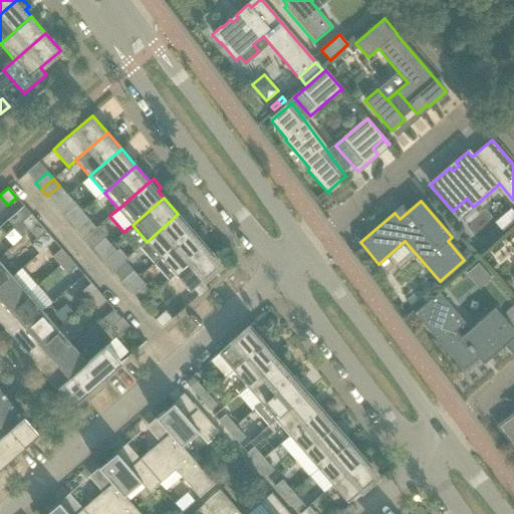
[(64,216),(69,222),(81,212),(76,205),(64,216)]
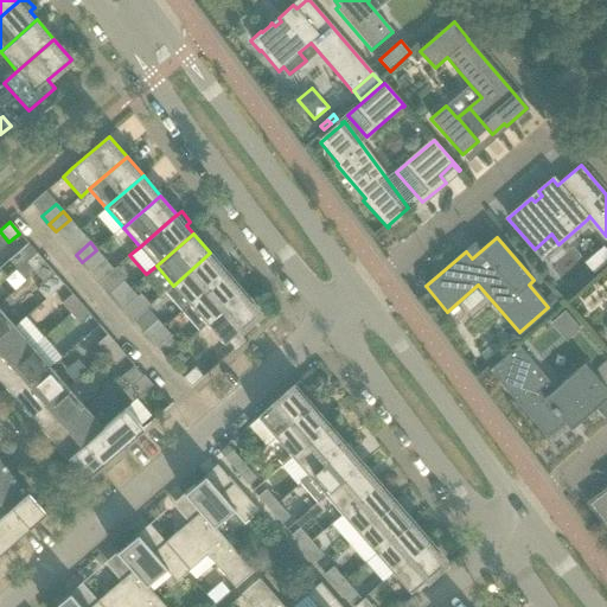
[(606,250),(604,247),(585,263),(594,274),(606,262),(606,250)]
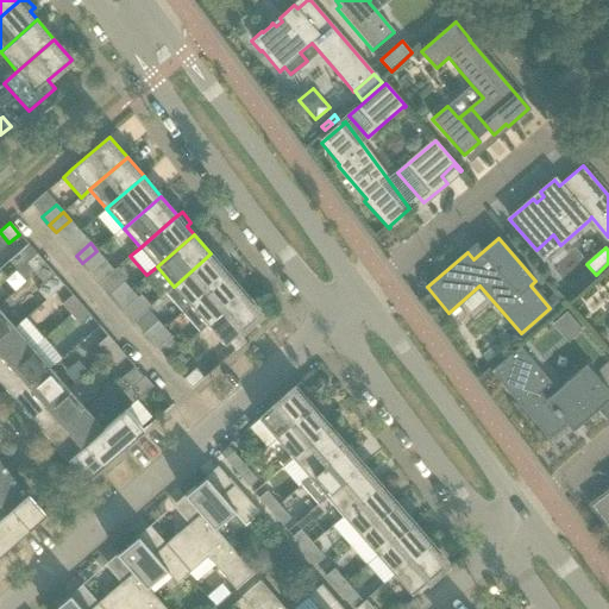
[(96,251),(82,263),(89,271),(104,259),(96,251)]
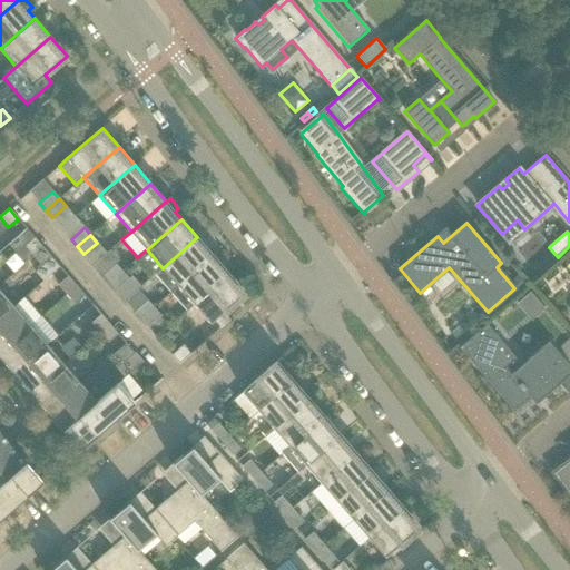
[(154,275),(169,294),(214,256),(197,237),(163,268),(154,275)]
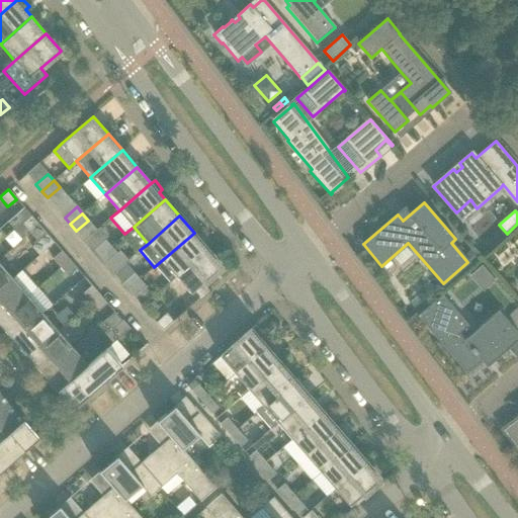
[(22,224),(30,233),(39,225),(31,217),(22,224)]
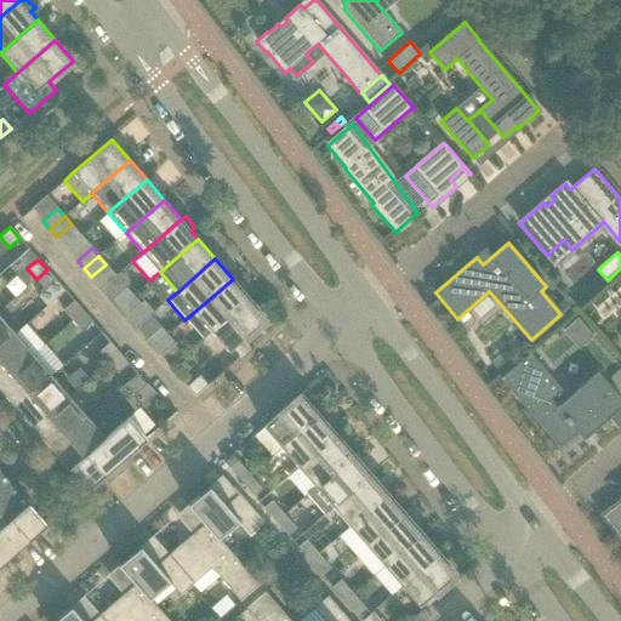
[(47,269),(36,279),(45,290),(56,280),(47,269)]
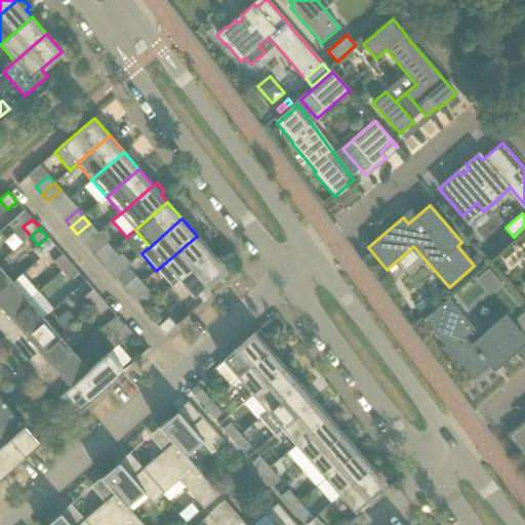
[(171,287),(179,279),(211,252),(197,236),(156,271),(171,287)]
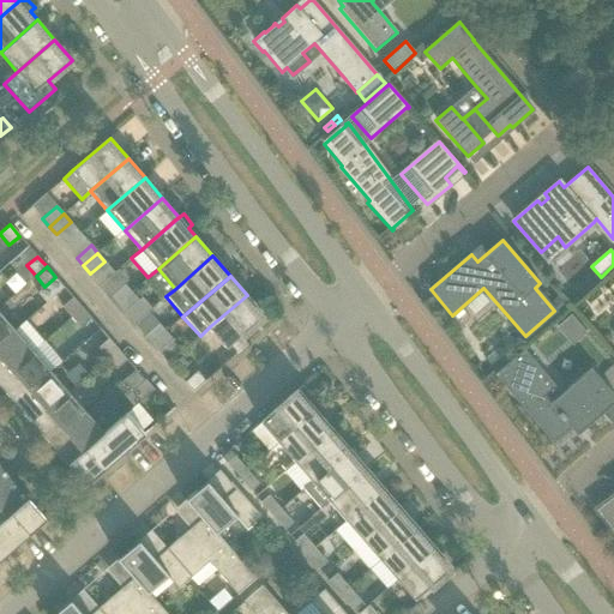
[(110,296),(118,305),(132,292),(125,284),(110,296)]
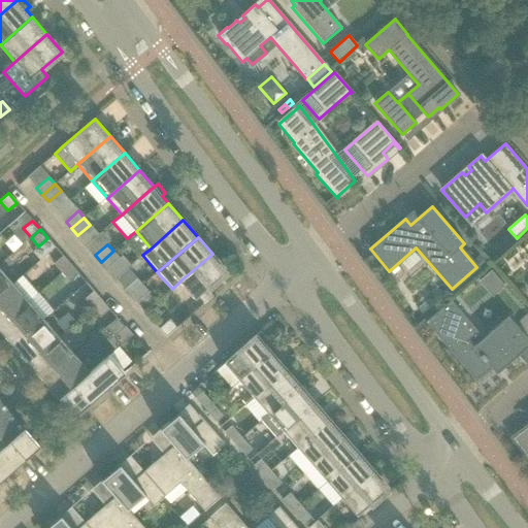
[(113,251),(101,262),(107,269),(120,258),(113,251)]
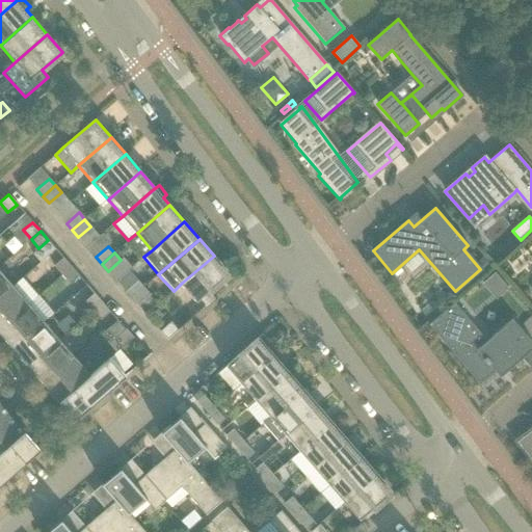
[(206,307),(214,298),(209,291),(230,273),(214,256),(182,283),(197,301),(200,299),(206,307)]
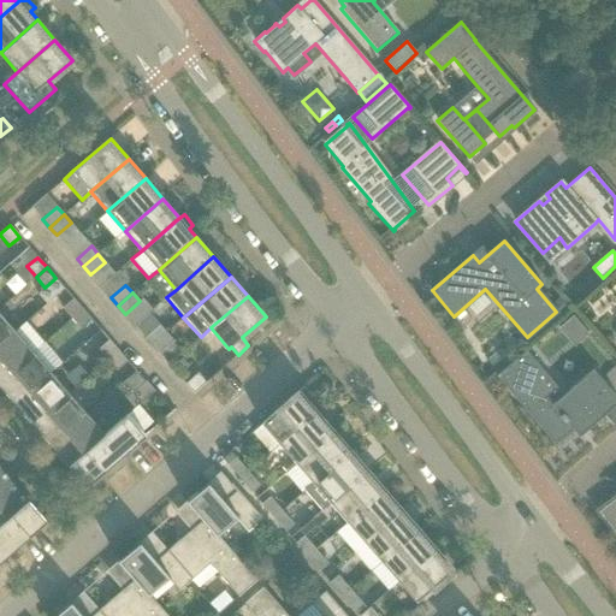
[(63,308),(71,319),(82,309),(73,298),(63,308)]
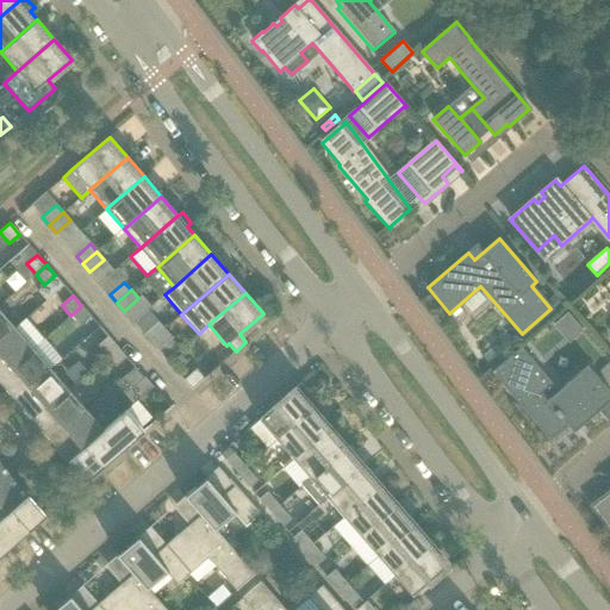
[(138,298),(124,311),(134,322),(151,306),(142,296),(138,298)]
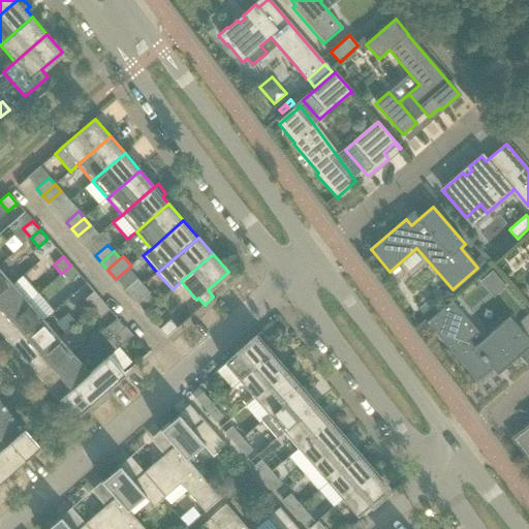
[(70,266),(61,274),(69,282),(79,275),(70,266)]
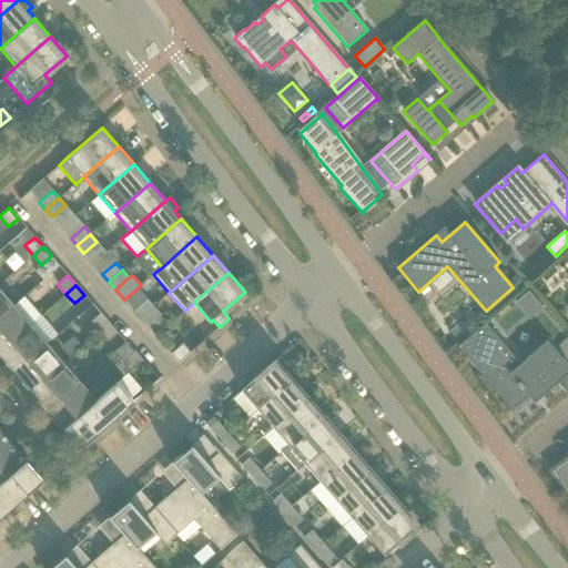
[(0,316),(13,305),(0,290),(0,316)]
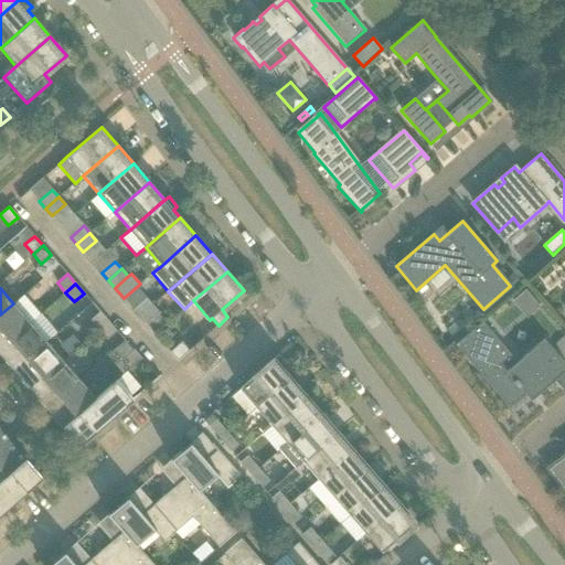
[(530,288),(513,297),(524,316),(540,306),(530,288)]
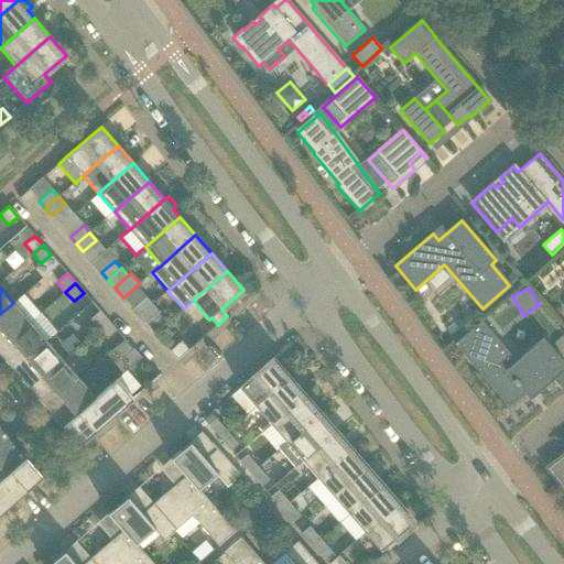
[(132,308),(139,316),(152,304),(145,297),(132,308)]
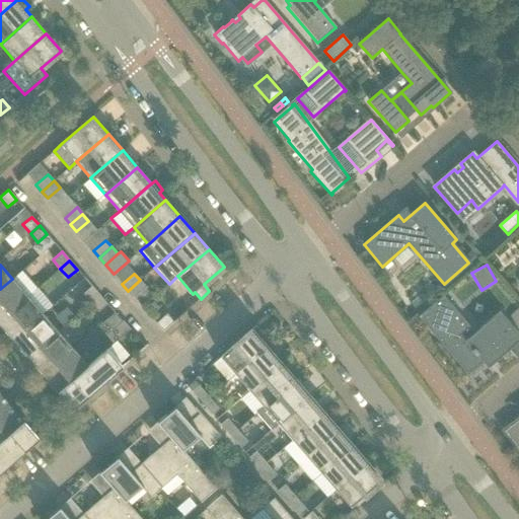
[(0,289),(0,320),(27,296),(12,279),(0,289)]
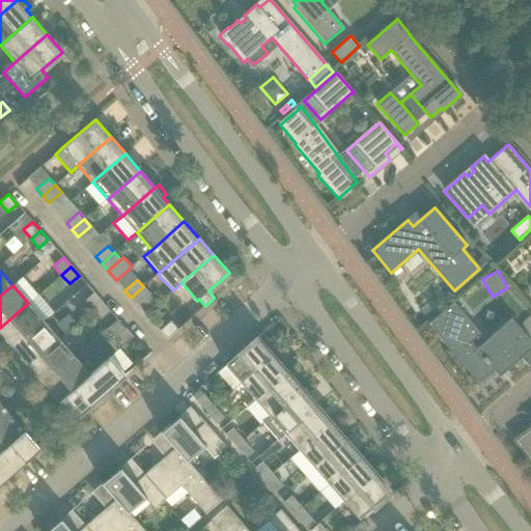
[(143,286),(131,298),(137,304),(149,294),(143,286)]
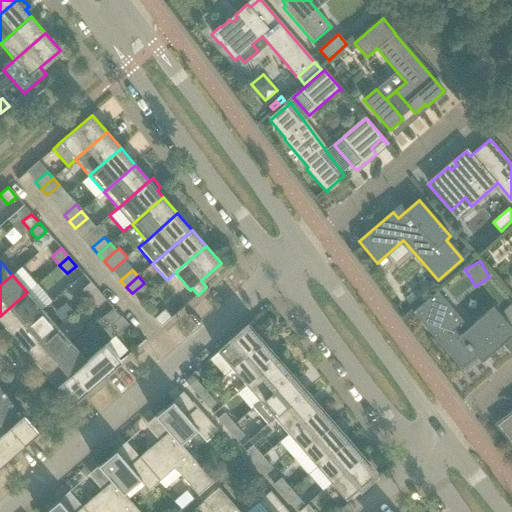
[(82,290),(89,299),(98,291),(91,282),(82,290)]
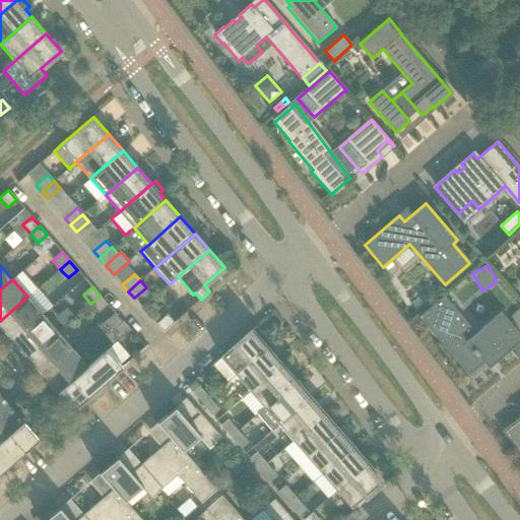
[(100,296),(90,304),(99,313),(108,305),(100,296)]
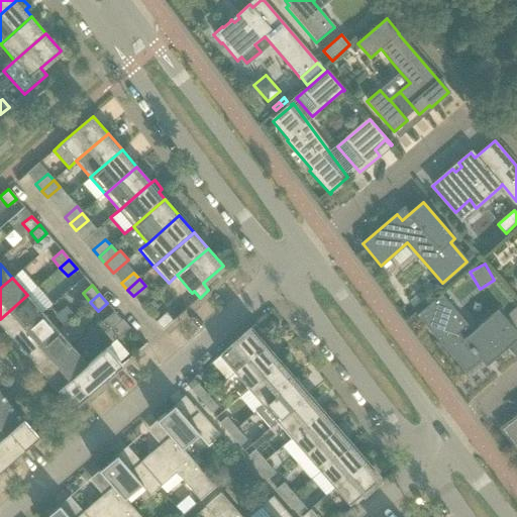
[(417,316),(467,374),(487,355),(492,362),(506,349),(516,339),(516,332),(498,310),(466,337),(446,314),(453,308),(441,294),(417,316)]
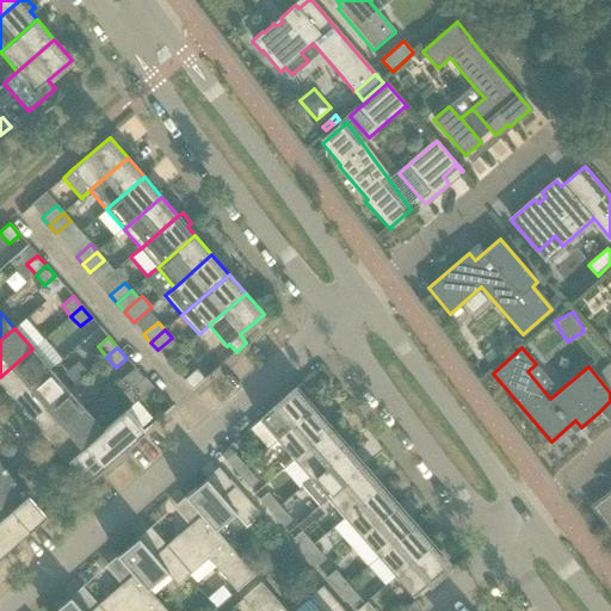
[(0,377),(0,383),(14,401),(50,370),(32,349),(0,377)]
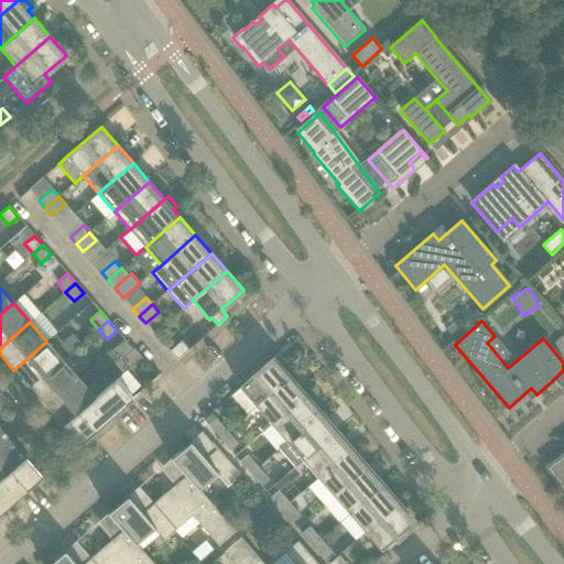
[(170,351),(177,360),(190,350),(181,340),(170,351)]
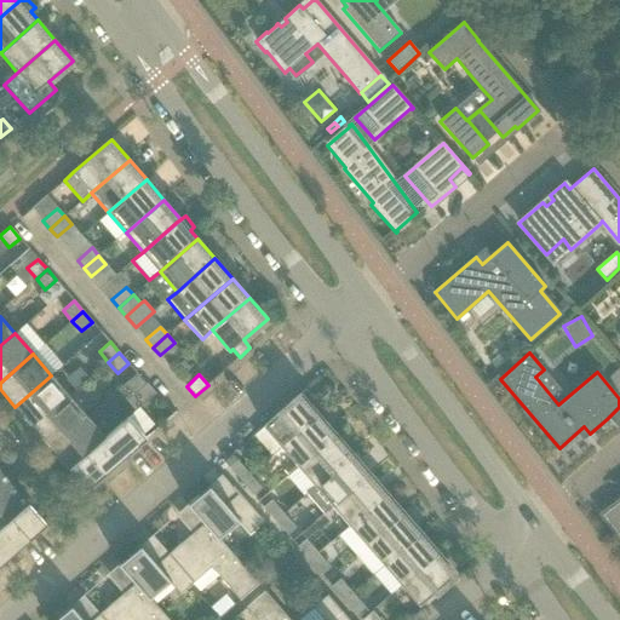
[(15,407),(33,428),(69,396),(51,375),(15,407)]
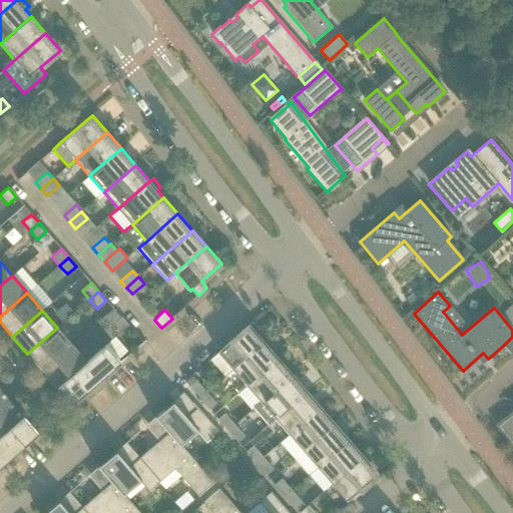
[(121,317),(114,324),(121,332),(129,326),(121,317)]
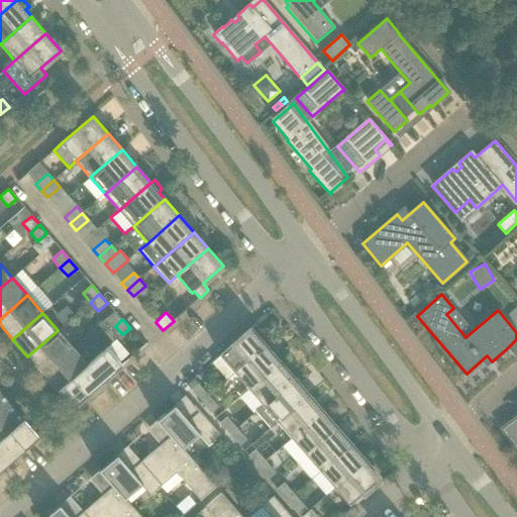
[(219,355),(211,363),(225,380),(234,373),(267,345),(260,338),(264,335),(254,325),(251,328),(248,330),(220,354),(219,355)]
